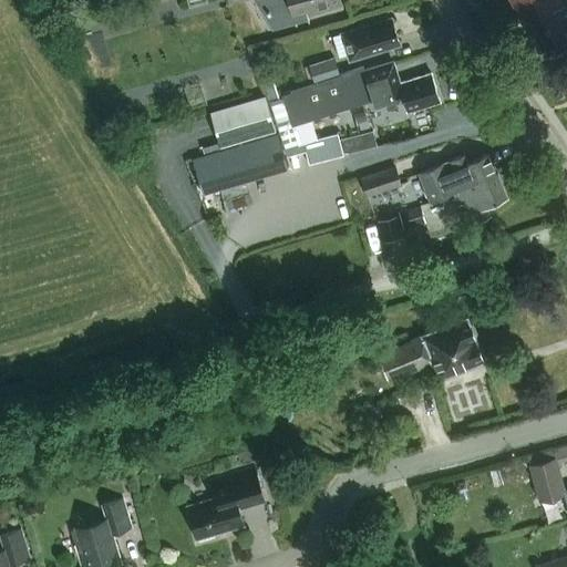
[(259,0),(276,23),(306,16),(308,22),(309,21),(307,16),(341,6),(340,0),(259,0)]
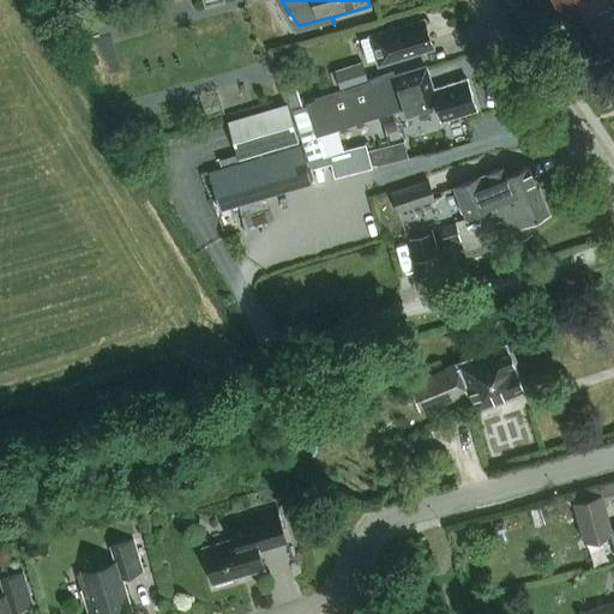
[(612,41),(609,36),(613,32),(613,26),(609,18),(613,14),(607,0),(552,0),(559,13),(564,10),(577,36),(579,35),(588,53),(612,41)]
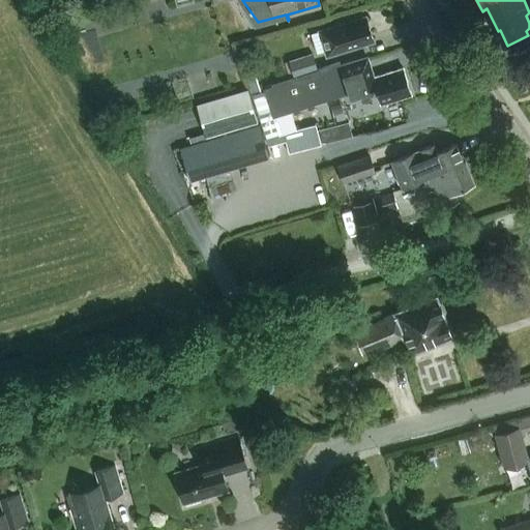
[(373,41),(365,18),(319,31),(327,56),(373,41)]
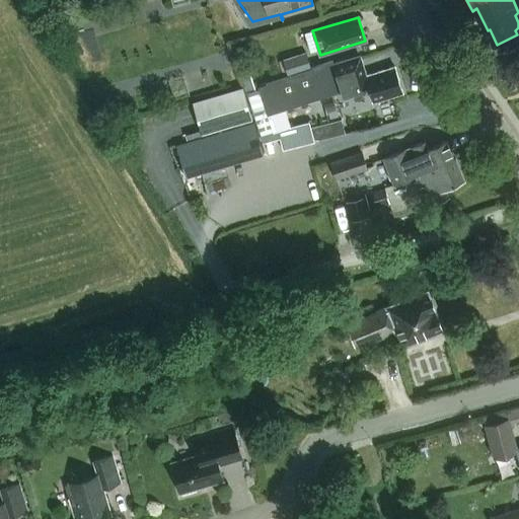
[(287,75),(310,68),(305,53),(282,60),(287,75)]
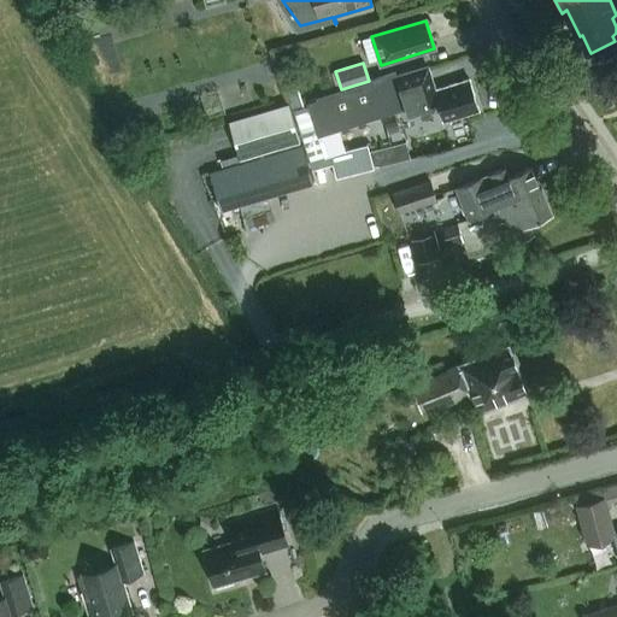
[(339,130),(353,127),(405,110),(407,115),(438,105),(444,122),(479,111),(469,80),(435,90),(428,68),(397,77),(395,72),(369,81),(341,89),(316,97),(317,100),(306,103),(307,105),(293,110),(312,164),(329,158),(328,156),(345,150),(339,130)]
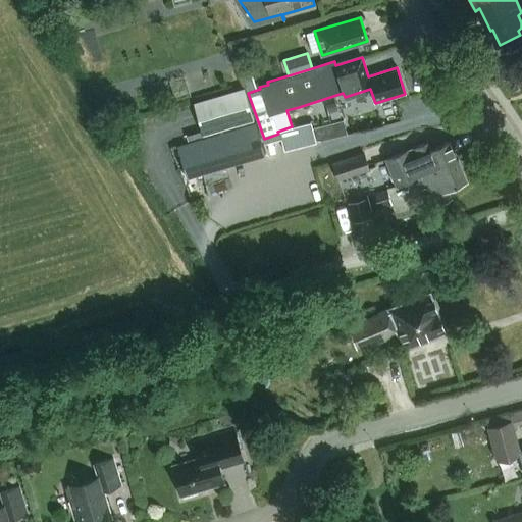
[(251,70),(241,73),(245,88),(247,93),(248,93),(257,90),(251,70)]
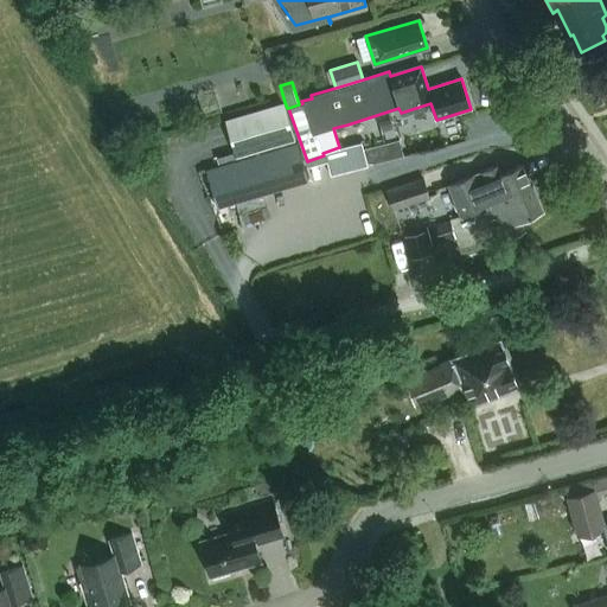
[(296,140),(287,108),(285,102),(224,119),(236,158),(286,144),(296,140)]
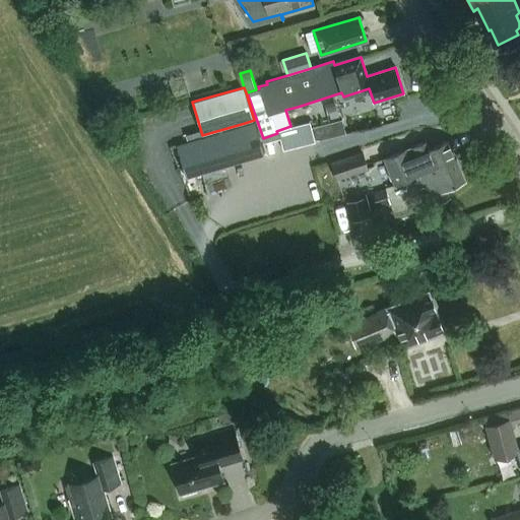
[(321,135),(349,132),(348,119),(320,122),(321,135)]
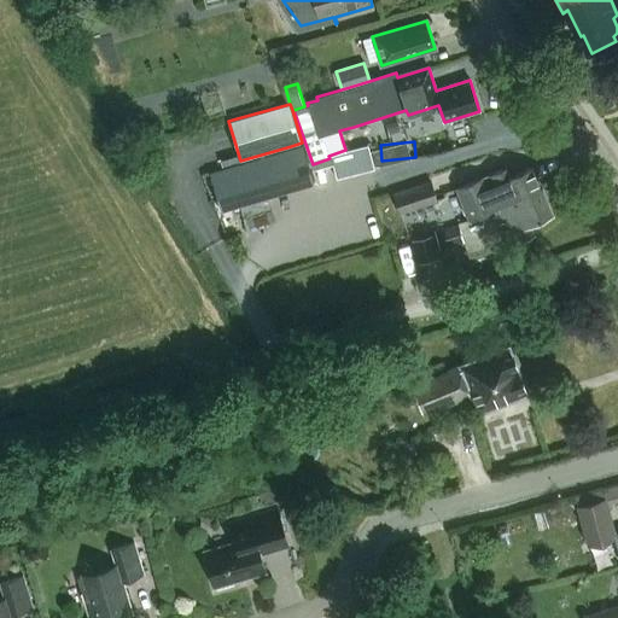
[(240,161),(210,169),(222,209),(314,182),(302,143),(291,146),(240,161)]
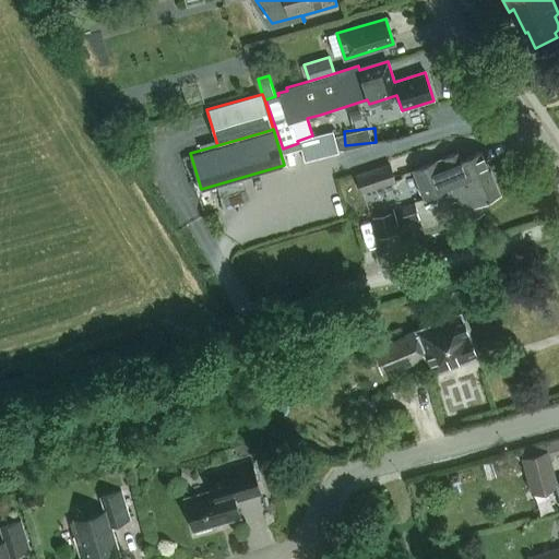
[(467,178),(489,169),(483,151),(461,159),(458,152),(413,170),(425,199),(444,190),(468,181),(467,178)]
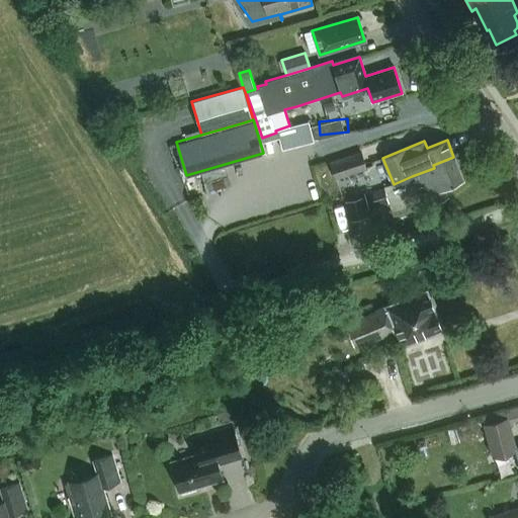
[(361,152),(330,163),(335,179),(366,168),(361,152)]
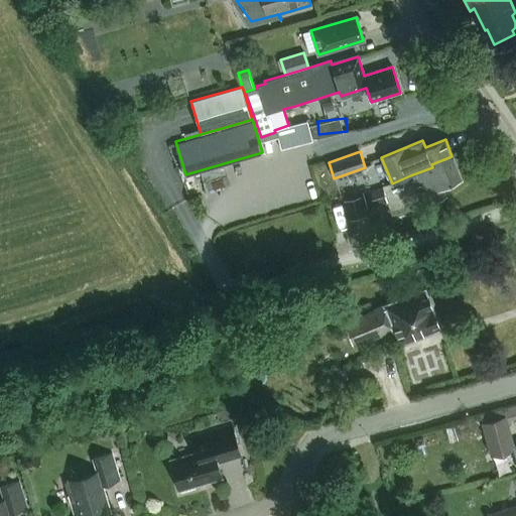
[(462,179),(452,156),(431,164),(432,167),(410,175),(412,181),(420,178),(429,203),(445,196),(442,187),(462,179)]
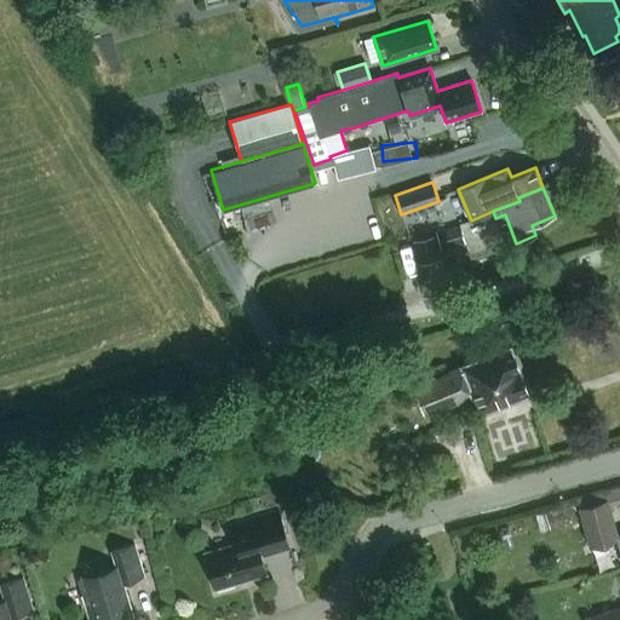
[(466,241),(460,224),(436,233),(442,250),(466,241)]
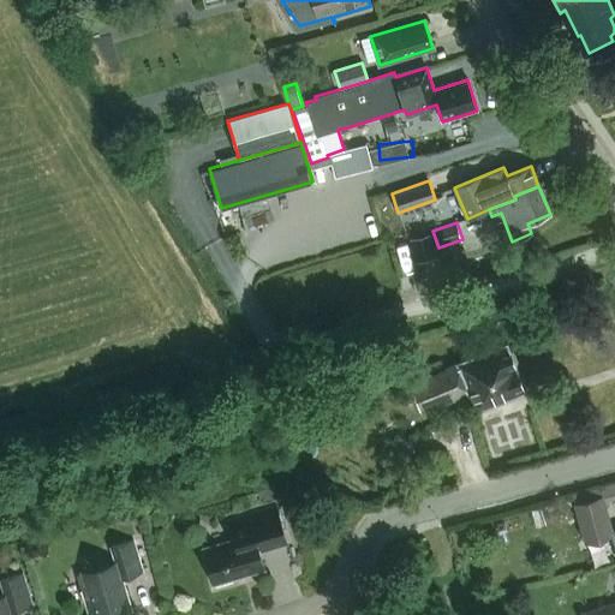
[(411,240),(417,264),(439,258),(433,234),(411,240)]
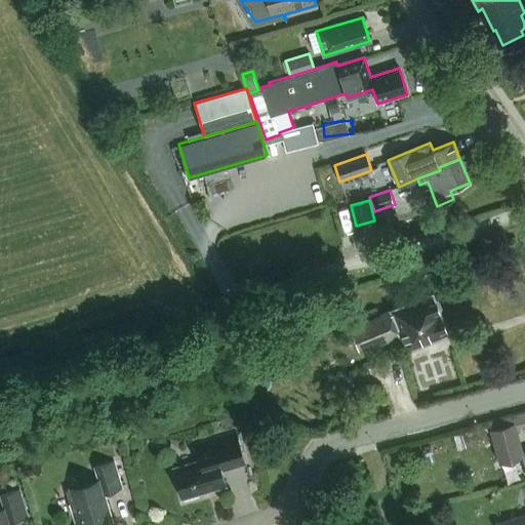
[(446,318),(441,317),(439,312),(442,307),(439,299),(434,298),(432,294),(391,311),(362,323),(359,315),(347,320),(359,352),(400,335),(406,351),(448,334),(446,330),(449,325),(446,318)]
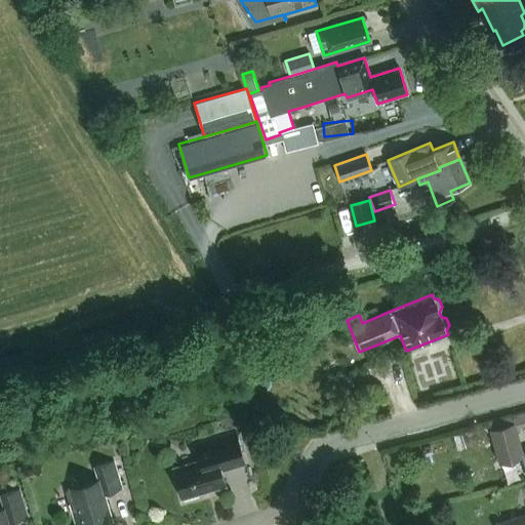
[(348,372),(327,380),(332,393),(353,385),(348,372)]
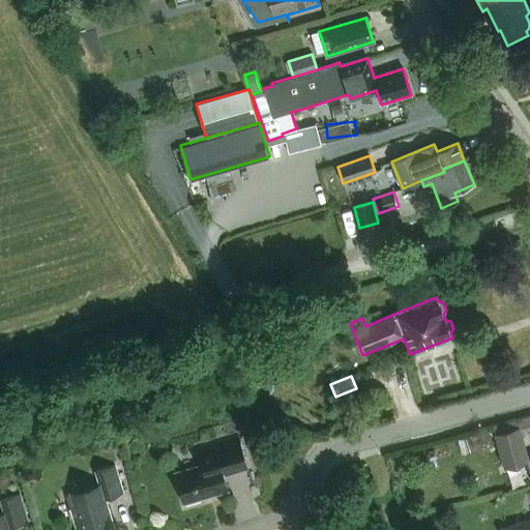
[(519,428),(495,434),(504,468),(528,462),(519,428)]
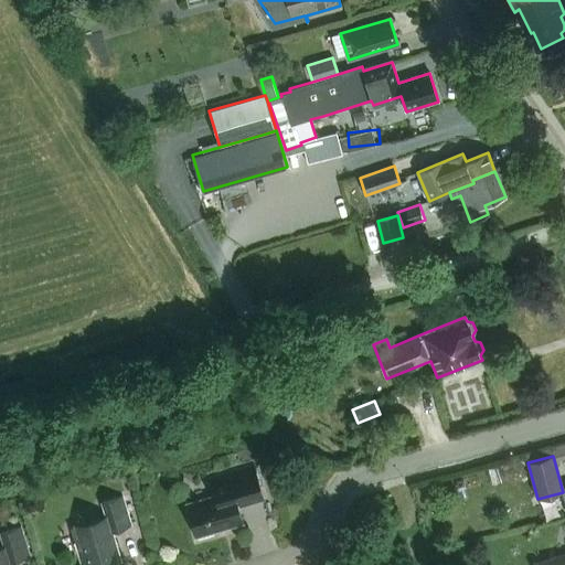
[(502,466),(488,469),(492,483),(507,480),(502,466)]
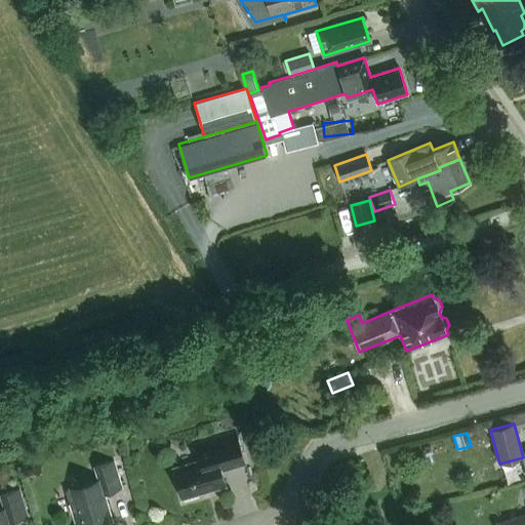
[(199,461),(173,470),(184,502),(226,490),(219,471),(243,463),(235,434),(194,445),(199,461)]
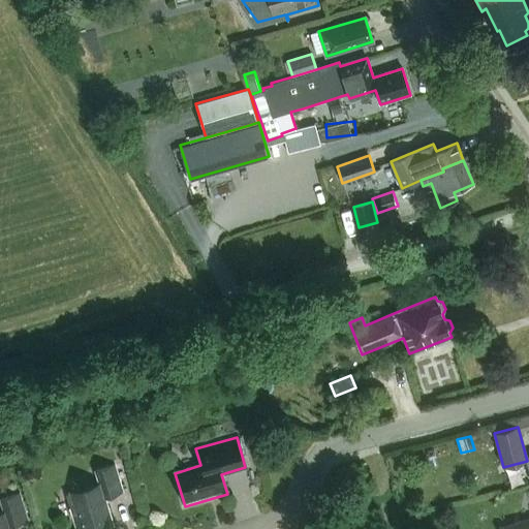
[(96,471),(99,484),(66,494),(76,528),(96,528),(113,524),(105,497),(123,492),(115,466),(96,471)]
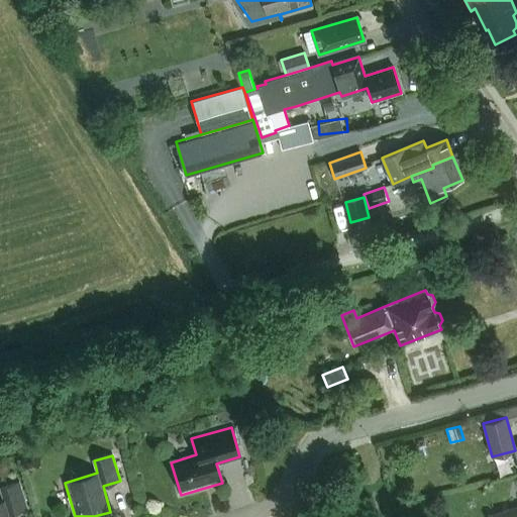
[(0,489),(4,501),(0,502),(0,516),(10,516),(9,514),(26,509),(19,483),(0,489)]
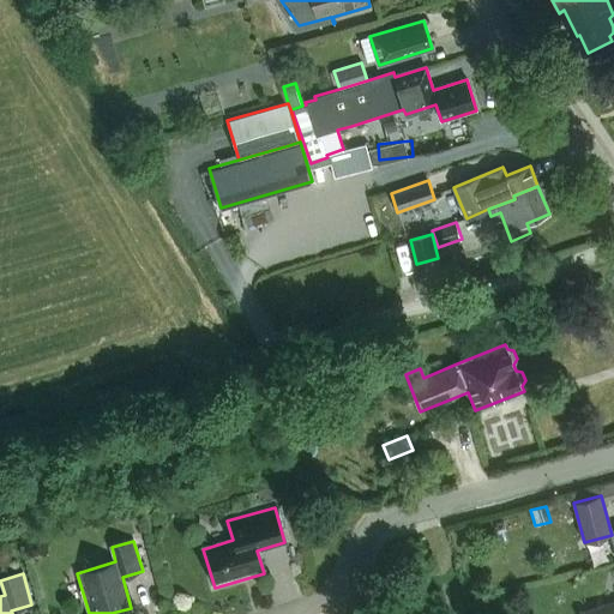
[(613,613),(613,602),(596,608),(581,612),(581,613),(613,613)]
